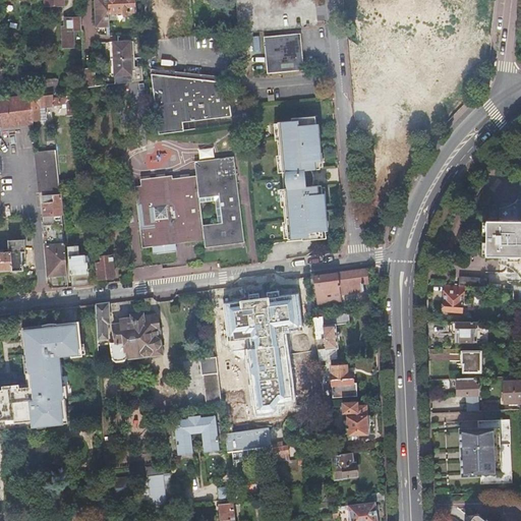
[(95,0),(97,27),(109,26),(109,20),(107,0),(95,0)]
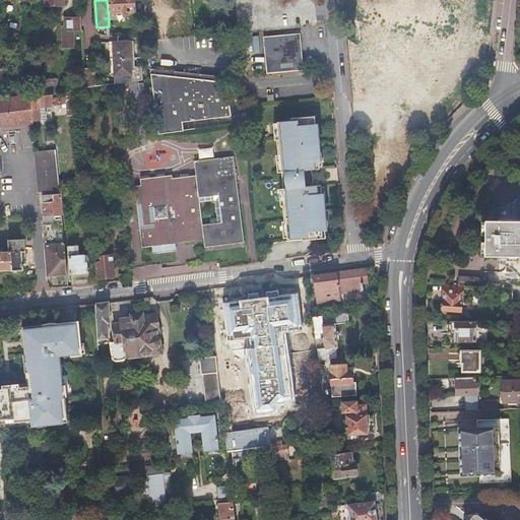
[(107,0),(109,20),(115,19),(115,13),(123,13),(123,16),(126,15),(126,12),(135,12),(134,0),(107,0)]
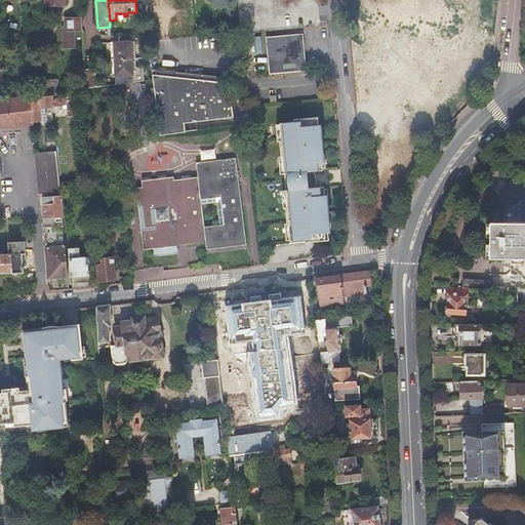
[(73,31),(81,31),(81,18),(65,18),(65,28),(62,28),(62,48),(74,47),(73,31)]
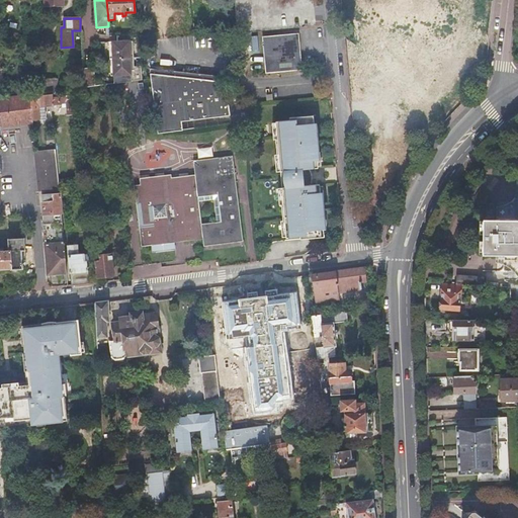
[(298,32),(261,35),(264,72),(300,69),(298,32)]
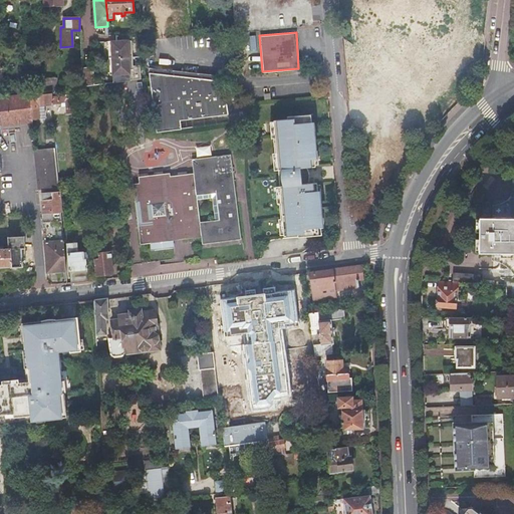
[(132,34),(116,35),(116,41),(111,42),(111,50),(112,82),(141,78),(140,65),(133,66),(133,59),(132,40),(132,34)]
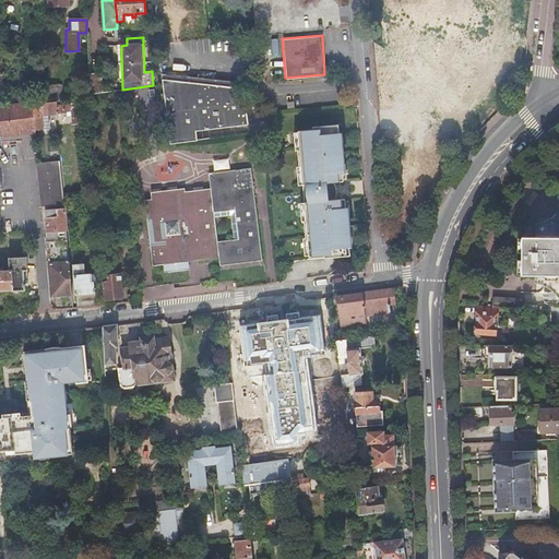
[(102,72),(88,73),(90,94),(102,92),(103,92),(102,72)]
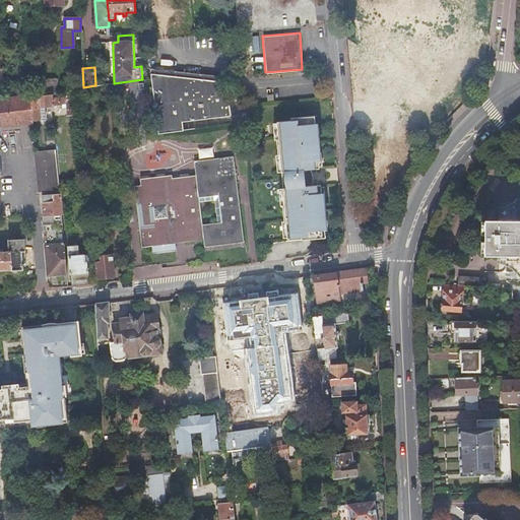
[(151,68),(152,74),(225,81),(224,76),(151,68)]
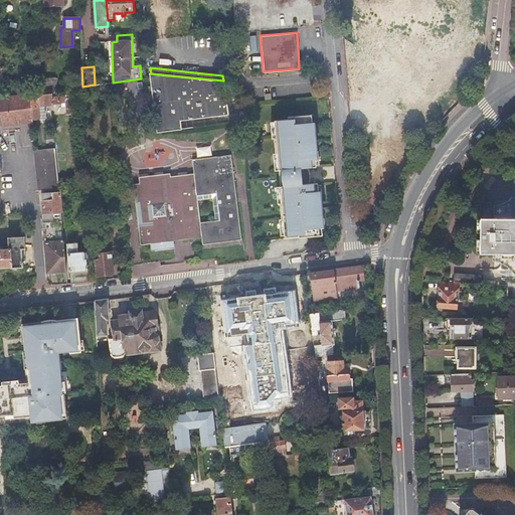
[(179,121),(227,115),(223,80),(151,73),(158,132),(180,129),(179,121)]
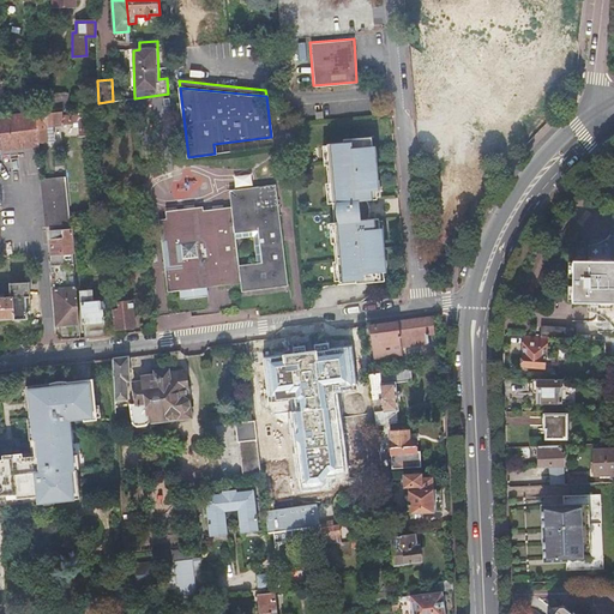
[(66,94),(48,94),(48,109),(66,107),(66,94)]
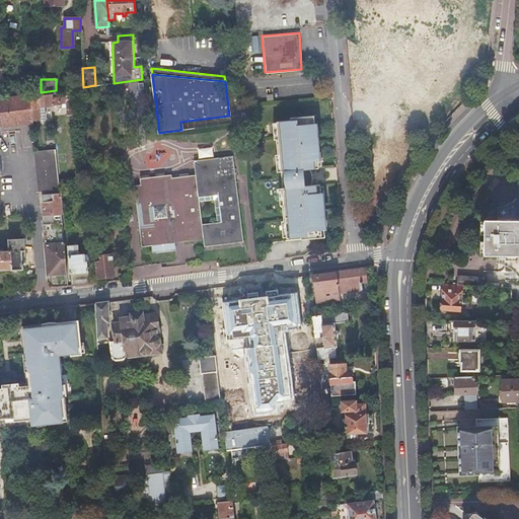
[(31,93),(29,94),(32,123),(40,122),(39,102),(43,102),(44,106),(60,105),(60,103),(66,102),(67,115),(74,114),(73,99),(75,99),(74,88),(56,90),(41,92),(31,93)]
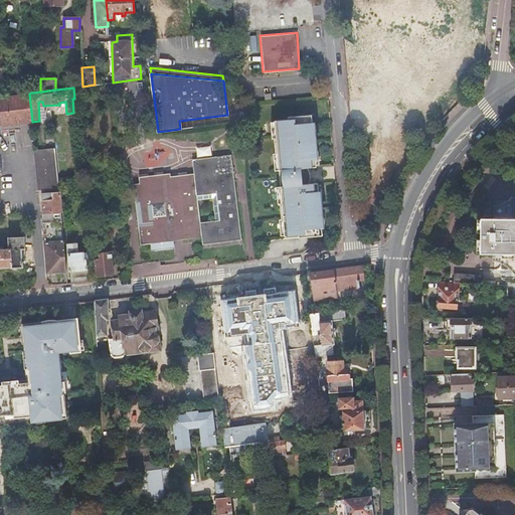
[(3,97),(0,97),(0,125),(32,122),(29,94),(24,94),(3,97)]
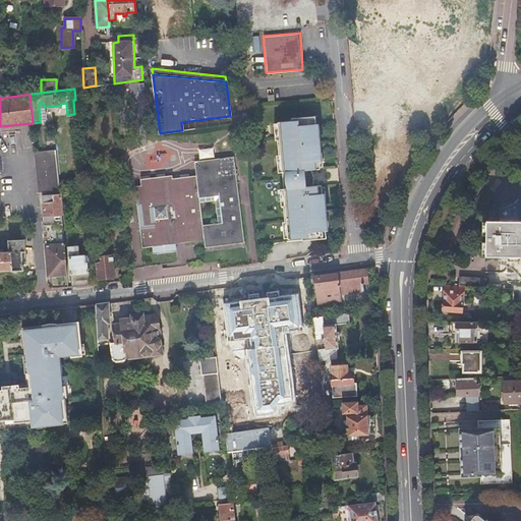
[(231,124),(230,116),(181,122),(182,130),(231,124)]
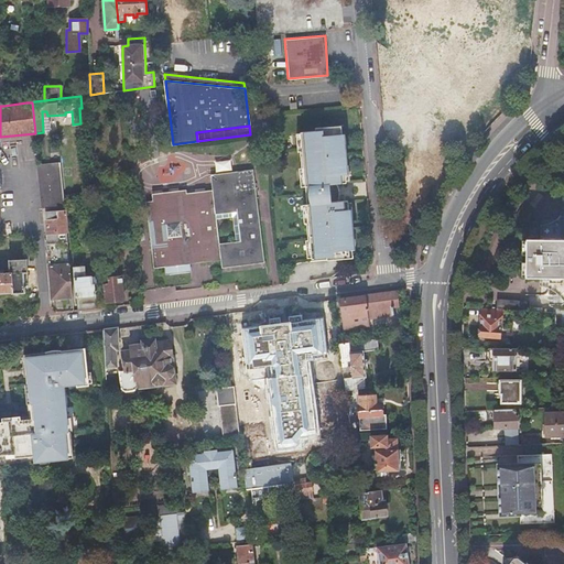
[(315,131),(301,132),(302,147),(343,141),(342,126),(315,128),(315,131)]
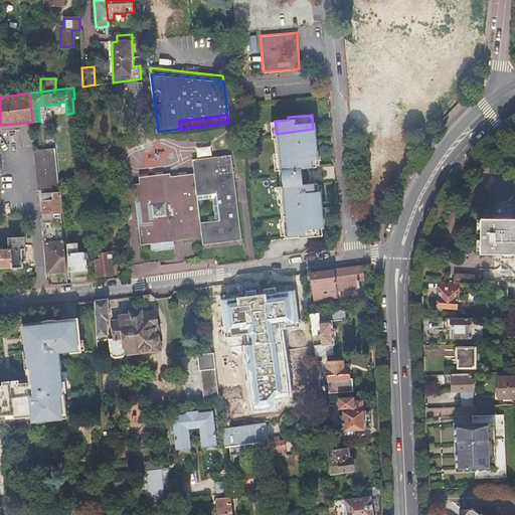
[(313,129),(276,134),(276,138),(274,138),(276,154),(278,153),(283,203),(281,204),(282,219),(284,219),(286,236),(299,234),(300,237),(323,235),(321,215),(323,215),(322,199),(320,200),(318,183),(310,184),(310,183),(310,182),(310,181),(310,180),(310,179),(310,178),(310,177),(310,176),(310,175),(310,174),(310,173),(310,172),(310,171),(309,170),(309,169),(309,168),(317,167),(315,150),(317,150),(315,134),(314,135),(313,129)]
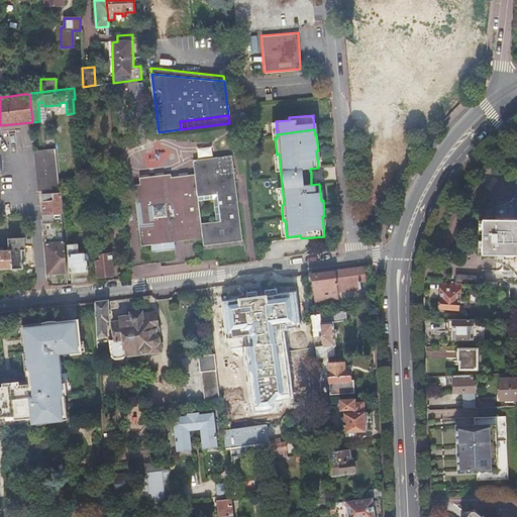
[(199,159),(213,157),(212,146),(197,149),(199,159)]
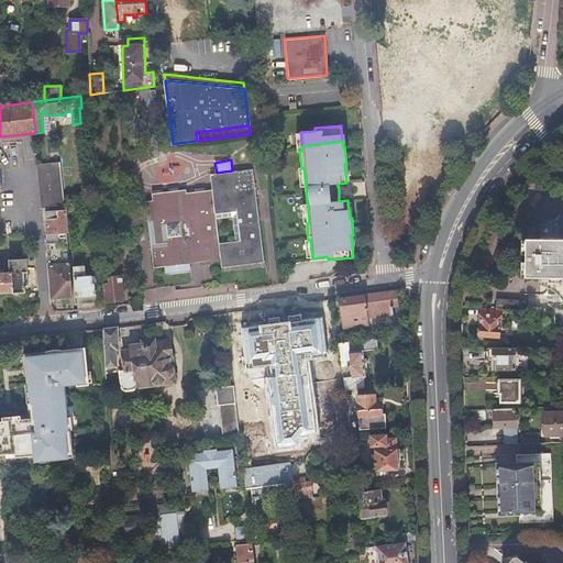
[(48,163),(39,164),(43,207),(64,206),(59,162),(48,163)]
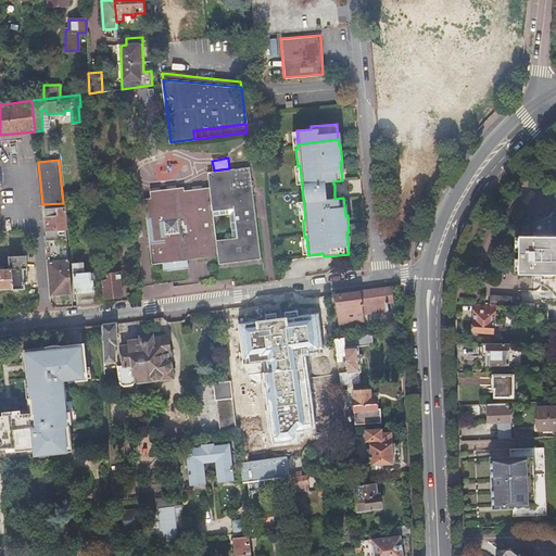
[(223,191),(250,187),(248,168),(205,173),(207,188),(200,189),(200,186),(192,187),(193,200),(185,201),(184,188),(177,188),(177,186),(166,187),(166,190),(161,190),(160,188),(150,188),(151,199),(144,200),(152,265),(163,263),(163,270),(187,267),(186,260),(186,256),(196,255),(197,258),(203,257),(203,258),(215,257),(216,264),(231,263),(223,191)]
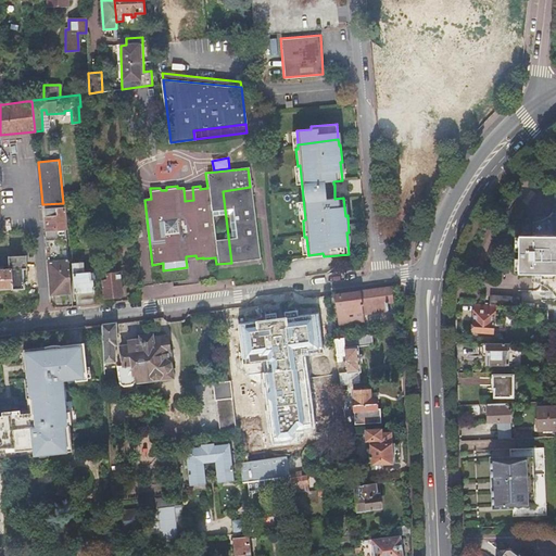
[(192,187),(184,188),(185,201),(193,200),(192,187)]
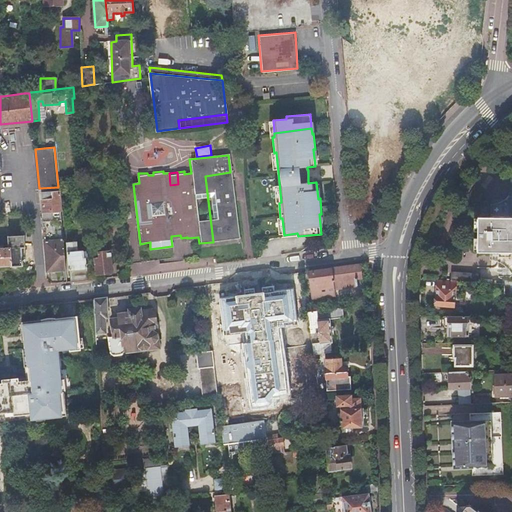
[(213,242),(237,239),(230,172),(205,176),(213,242)]
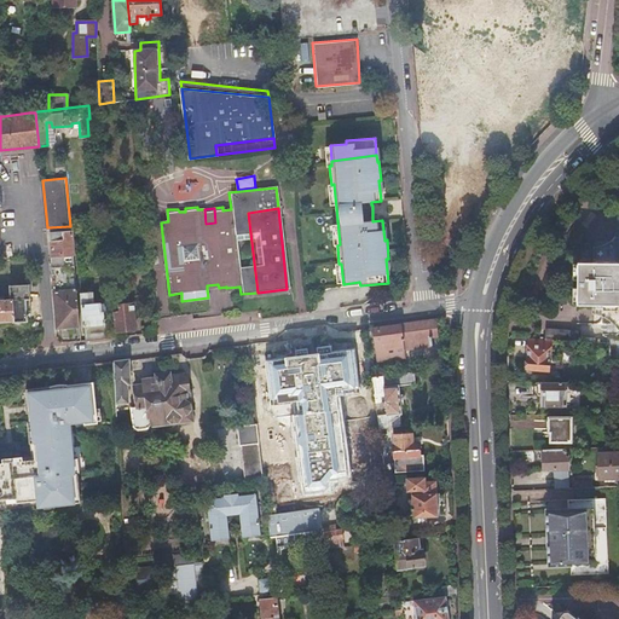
[(614,239),(611,242),(607,244),(603,247),(599,248),(595,248),(594,261),(578,261),(578,304),(593,305),(593,316),(599,317),(603,318),(607,320),(612,324),(615,328),(618,331),(618,230),(618,231),(617,236),(614,239)]
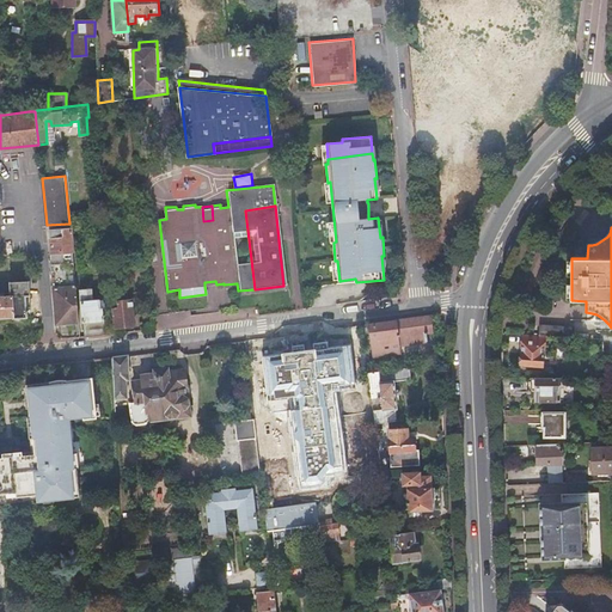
[(72,251),(69,228),(49,230),(51,252),(72,251)]
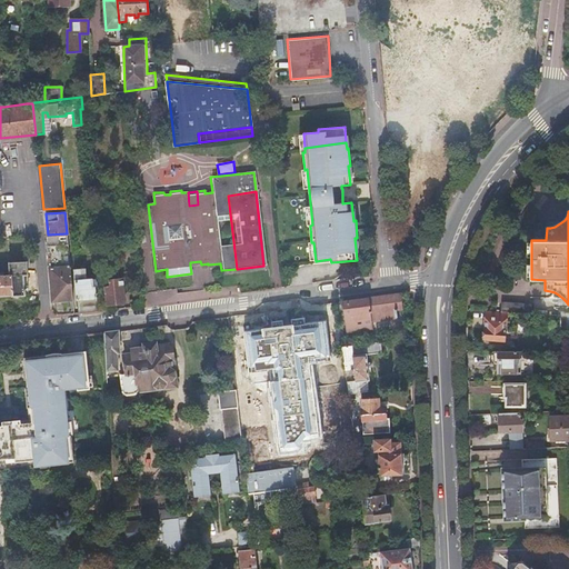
[(48,235),(46,235),(52,316),(73,312),(67,233),(48,235)]
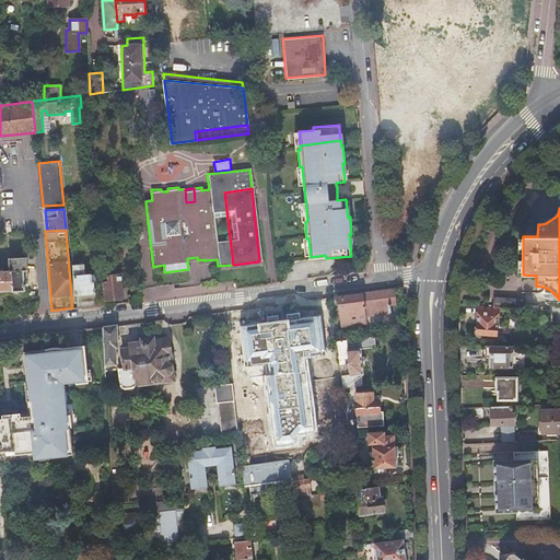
[(78,256),(72,256),(77,307),(96,305),(93,280),(91,281),(91,275),(83,275),(82,265),(79,265),(78,256)]
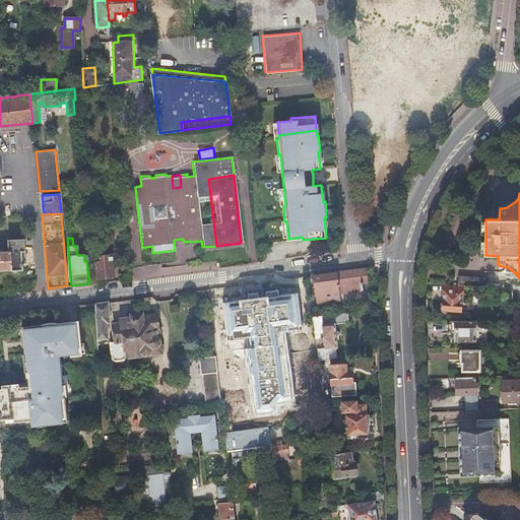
[(0,269),(10,269),(10,270),(21,269),(21,251),(24,251),(24,240),(8,240),(8,251),(0,251),(0,269)]
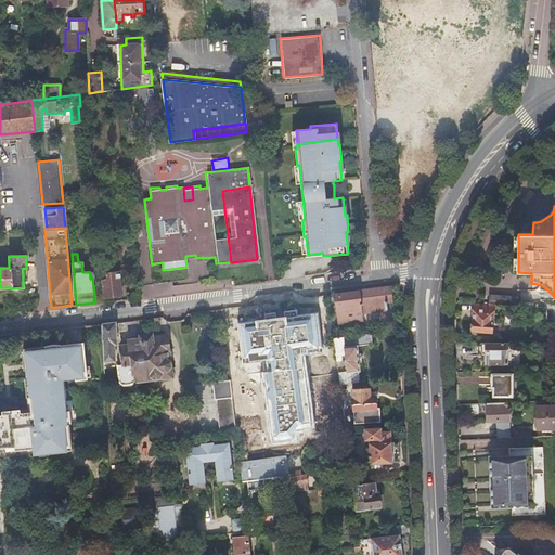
[(103,280),(104,296),(121,295),(118,272),(107,273),(107,280),(103,280)]
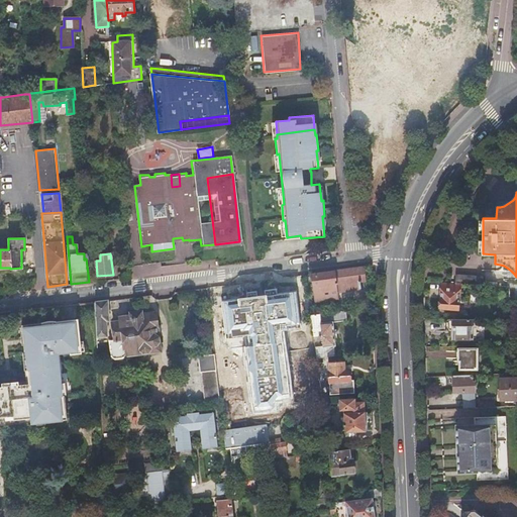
[(317,273),(310,274),(314,302),(337,299),(336,292),(358,290),(359,287),(359,282),(364,281),(362,268),(317,273)]
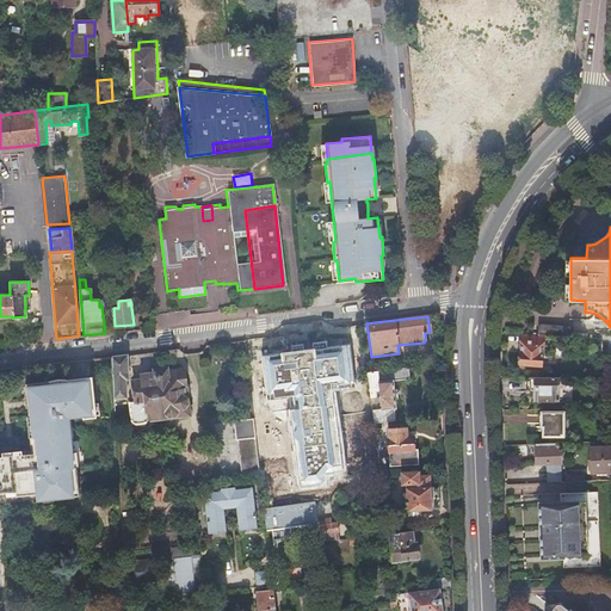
[(569,338),(587,339),(587,333),(572,332),(572,326),(537,325),(537,335),(567,338),(569,338)]
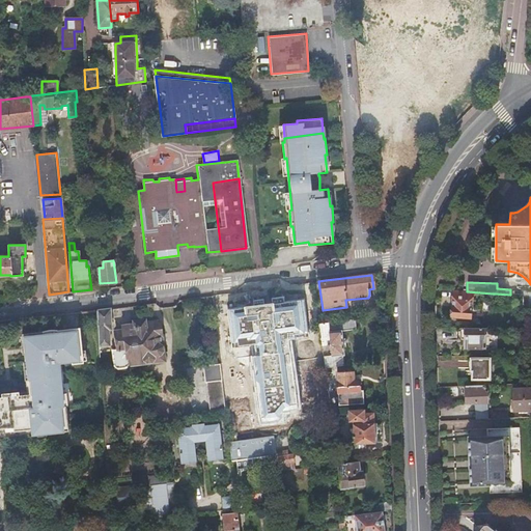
[(467,291),(453,290),(451,308),(450,310),(450,313),(451,314),(451,316),(470,318),(472,301),(495,303),(495,294),(493,294),(467,291)]
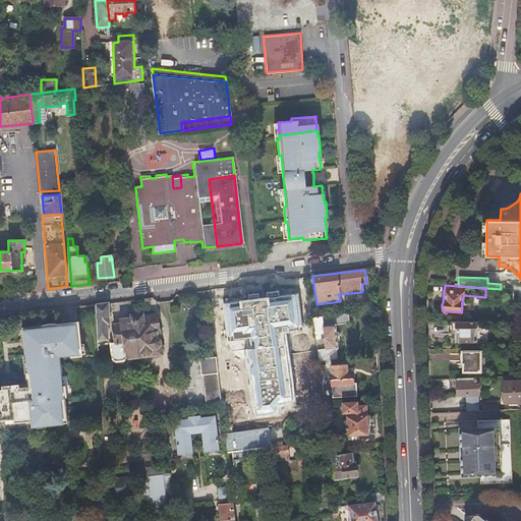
[(302,287),(258,292),(259,308),(264,307),(265,316),(273,315),(274,328),(289,326),(288,314),(302,312),(301,301),(304,300),(302,287)]
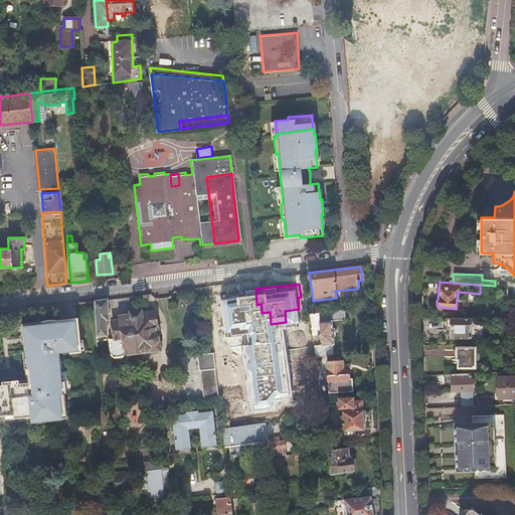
[(219,338),(225,337),(235,335),(239,335),(235,296),(214,299),(219,338)]
